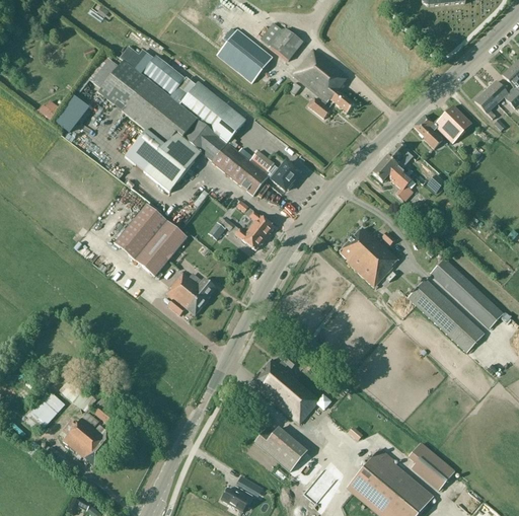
[(222,0),(212,19),(224,26),(232,12),(240,17),(246,6),(235,0),(222,0)]
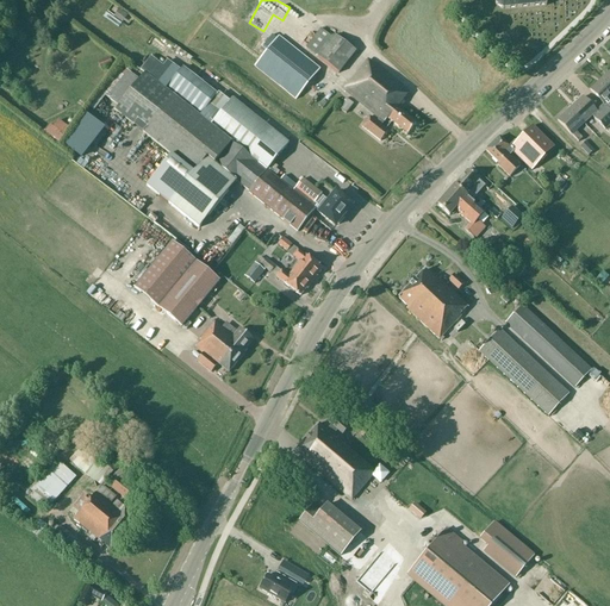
[(114,14),(120,19),(125,12),(119,7),(114,14)]
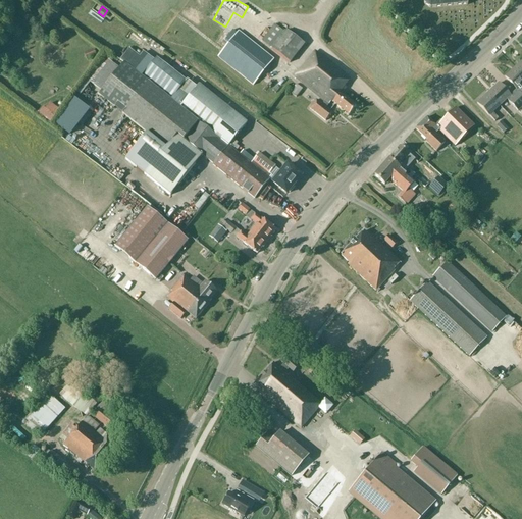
[(86,28),(91,26),(86,15),(82,16),(86,28)]
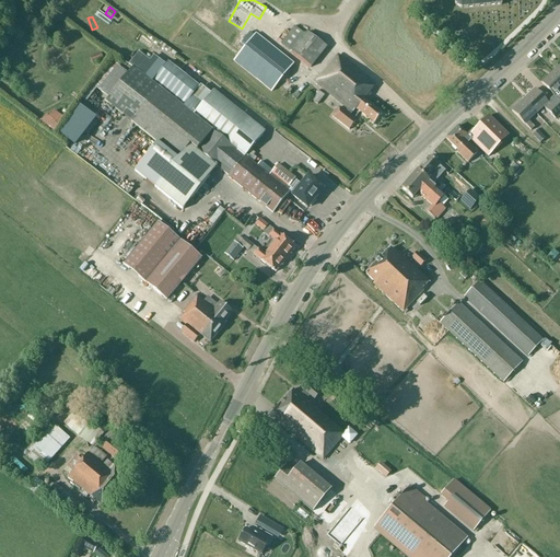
[(305,32),(295,24),(281,41),(311,64),(326,45),(307,30),(305,32)]
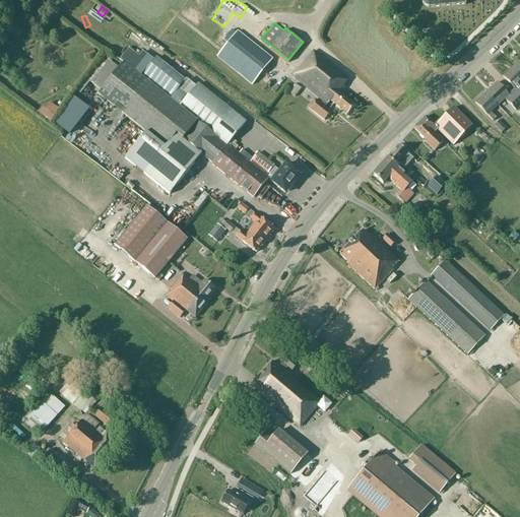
[(65,24),(62,28),(74,38),(77,33),(65,24)]
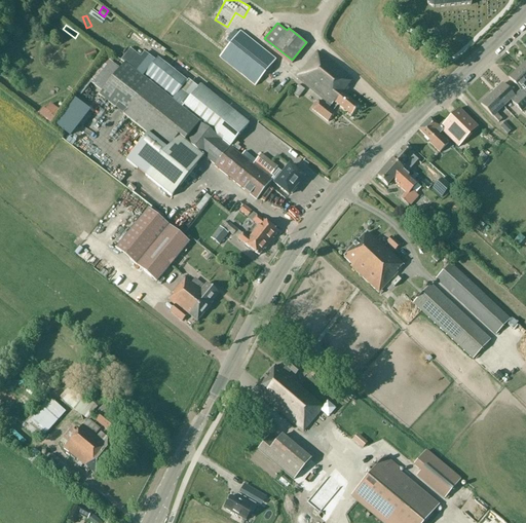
[(239,29),(219,54),(255,83),(275,58),(239,29)]
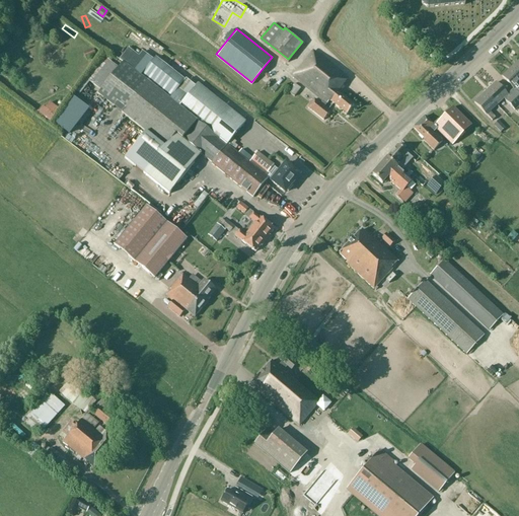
[(93,46),(83,51),(86,57),(96,52),(93,46)]
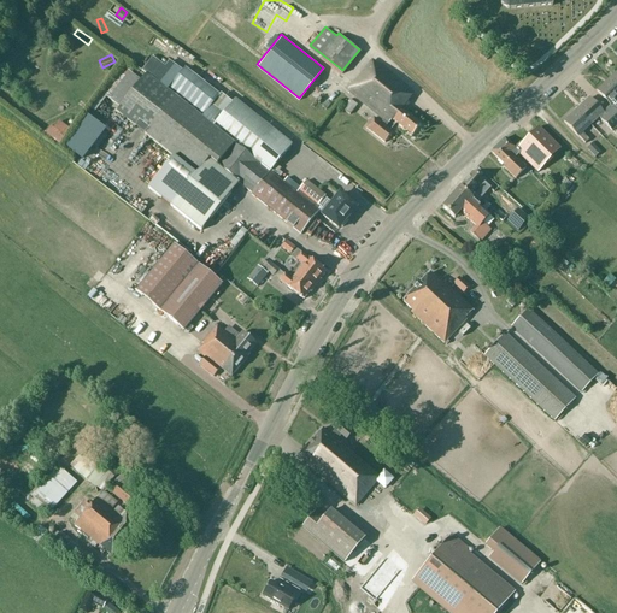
[(412,90),(371,58),(347,88),(383,116),(380,119),(374,115),(365,124),(385,140),(392,130),(385,124),(391,116),(397,121),(412,134),(421,123),(403,108),(409,100),(406,99),(412,90)]
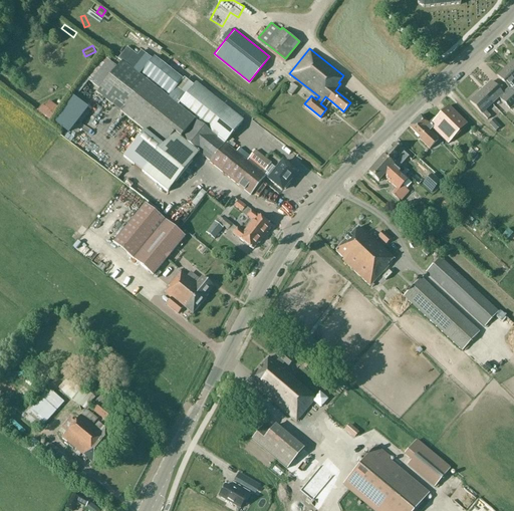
[(265,174),(224,142),(242,118),(195,81),(186,92),(177,85),(183,77),(154,53),(139,73),(121,59),(116,65),(102,54),(75,88),(79,91),(88,79),(98,87),(96,90),(144,129),(123,155),(168,190),(199,150),(210,159),(210,160),(250,193),(265,174)]
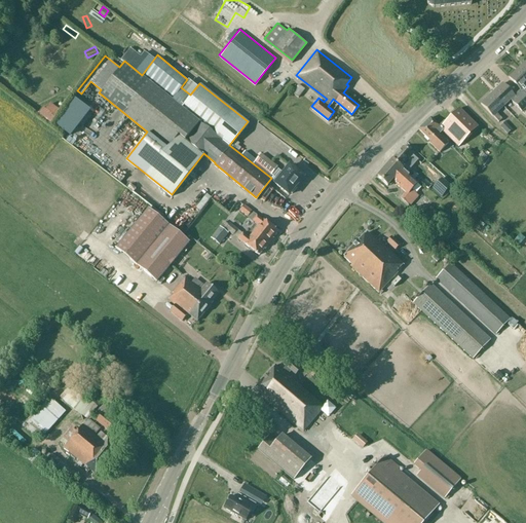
[(509,75),(520,86),(517,89),(525,100),(525,86),(524,84),(525,82),(525,72),(519,65),(509,75)]
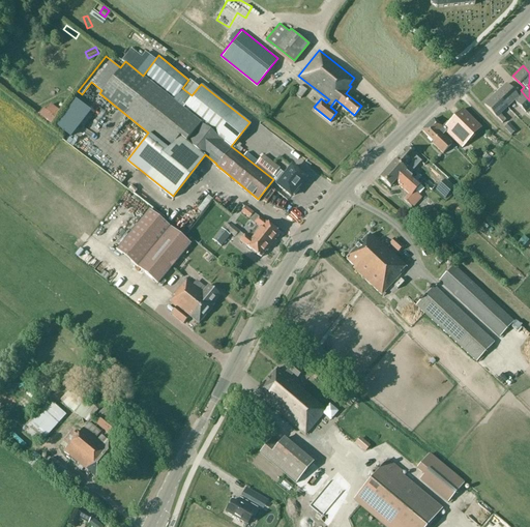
[(293,90),(300,95),(306,87),(299,82),(293,90)]
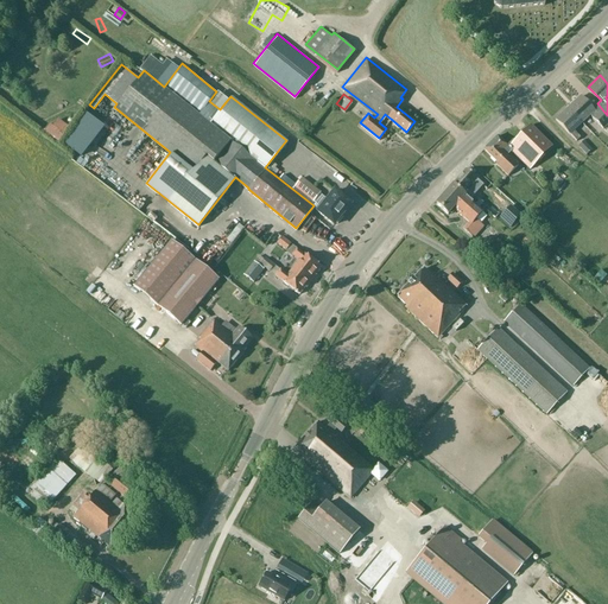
[(607,120),(607,115),(597,103),(593,107),(580,94),(568,106),(582,120),(590,113),(602,126),(607,120)]
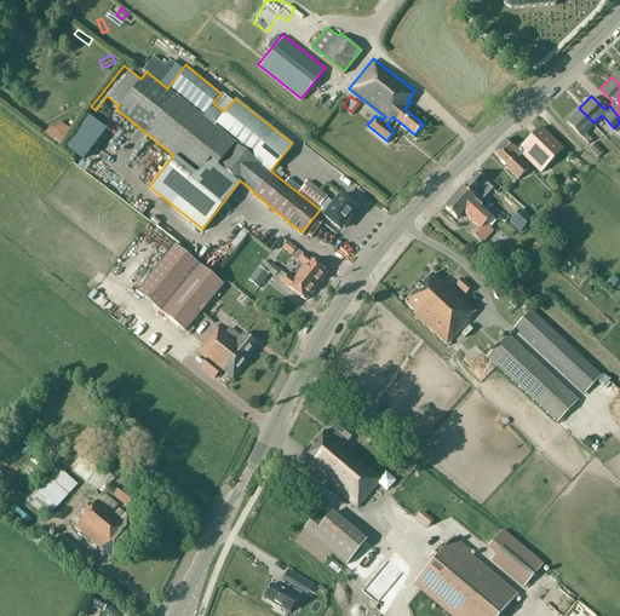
[(579,108),(567,119),(580,134),(581,134),(587,142),(591,138),(585,131),(593,122),(579,108)]
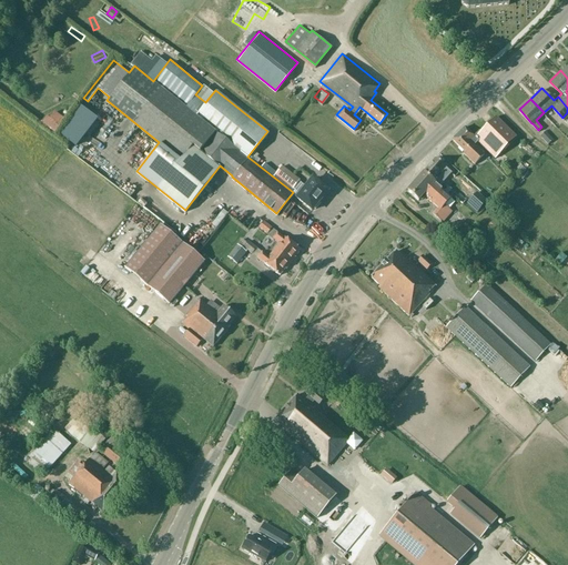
[(495,115),(476,135),(465,124),(452,138),(464,149),(463,151),(475,162),(484,152),(474,142),(477,139),(495,155),(515,135),(495,115)]
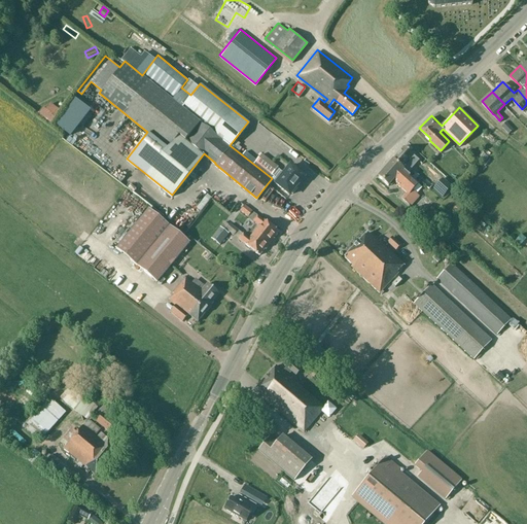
[(43,108),(39,114),(51,121),(56,115),(43,108)]
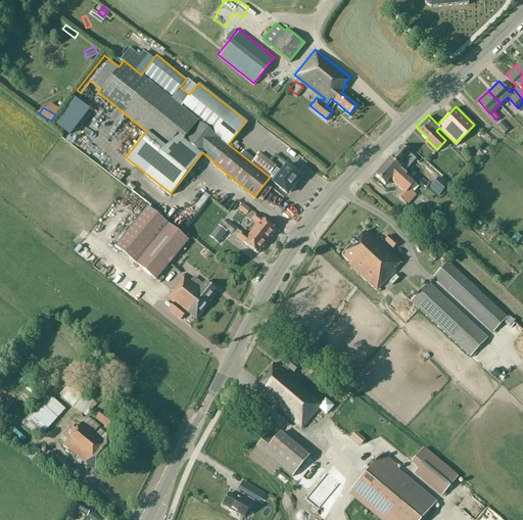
[(496,123),(504,131),(508,126),(502,119),(496,123)]
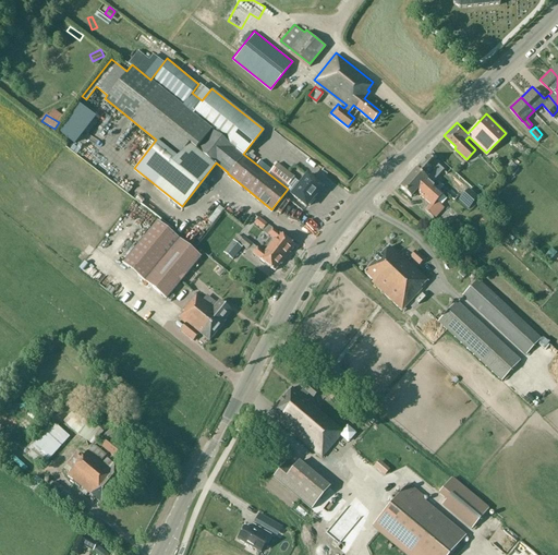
[(427,154),(415,167),(432,181),(443,167),(427,154)]
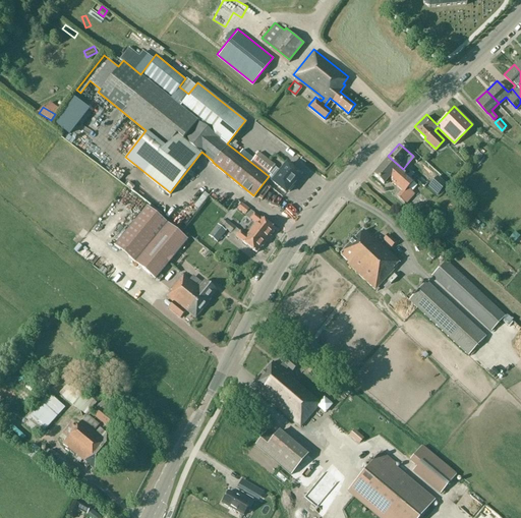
[(251,159),(267,171),(274,164),(258,151),(251,159)]
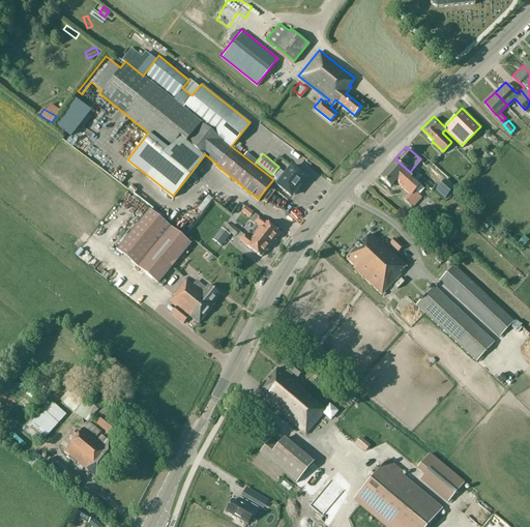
[(418,186),(421,182),(394,158),(380,176),(390,185),(395,180),(409,193),(404,198),(412,205),(424,192),(418,186)]
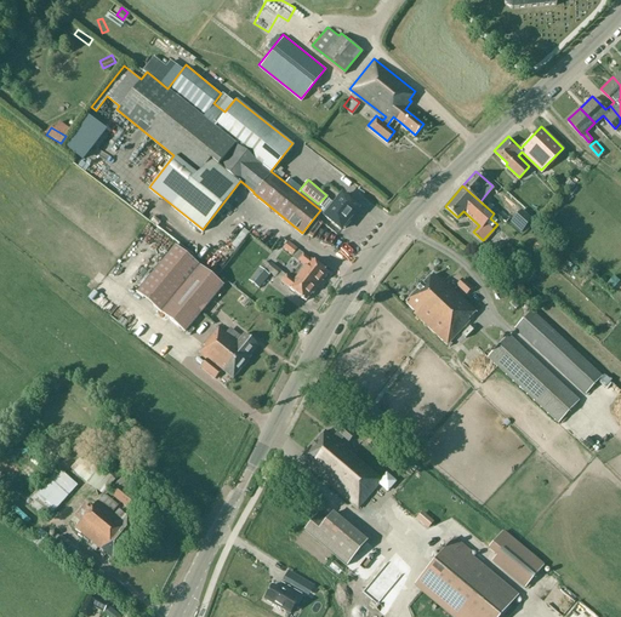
[(342,193),(324,213),(341,227),(345,226),(349,218),(349,217),(358,206),(342,193)]
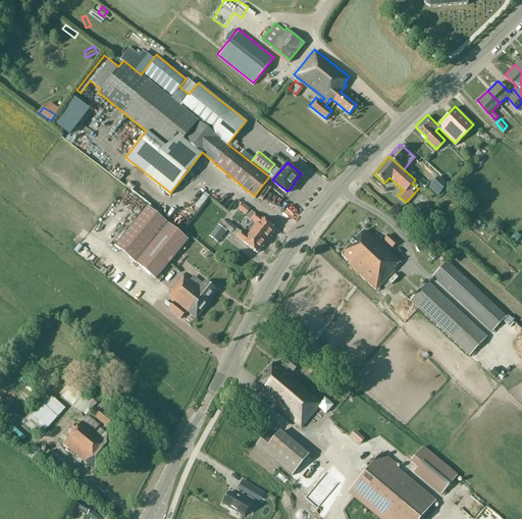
[(437,174),(429,184),(438,193),(448,183),(437,174)]
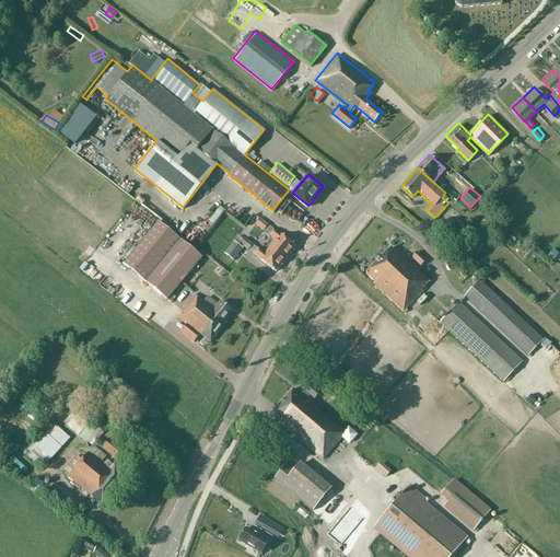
[(451,200),(455,193),(450,188),(444,196),(451,200)]
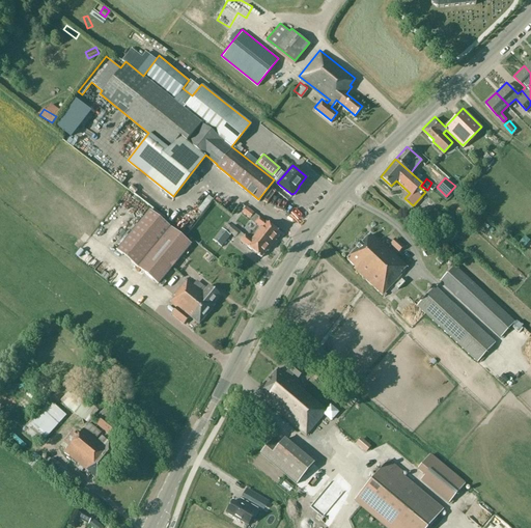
[(304,213),(312,203),(305,197),(297,206),(304,213)]
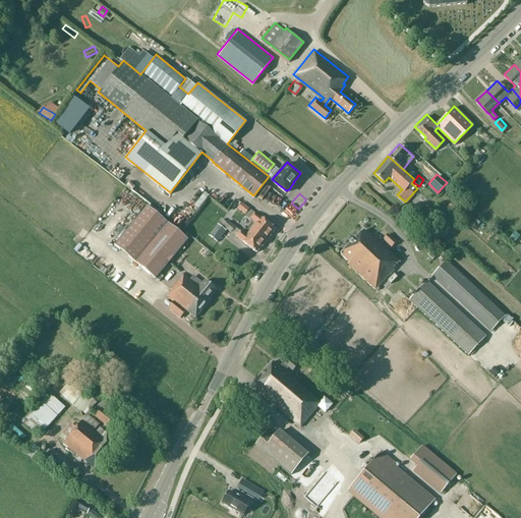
[(267,238),(270,234),(270,233),(275,227),(261,216),(242,202),(238,207),(250,216),(256,221),(252,227),(267,238)]
